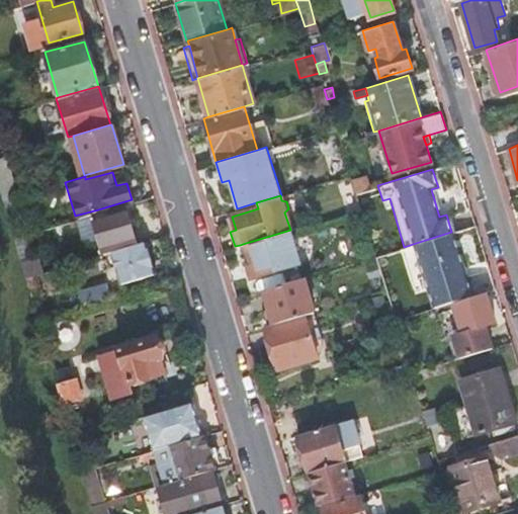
[(2,200),(4,207),(18,203),(15,196),(2,200)]
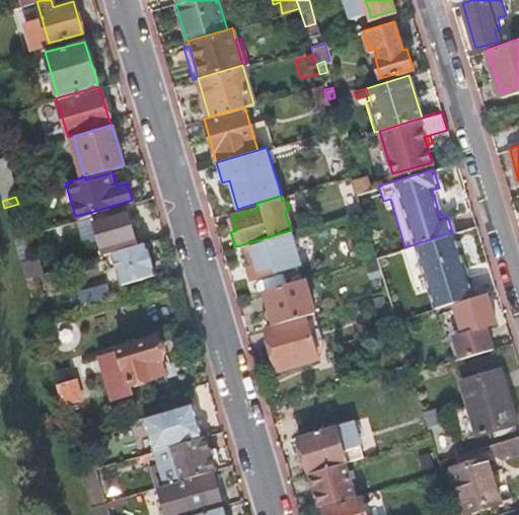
[(124,205),(92,214),(103,252),(110,251),(136,243),(124,205)]
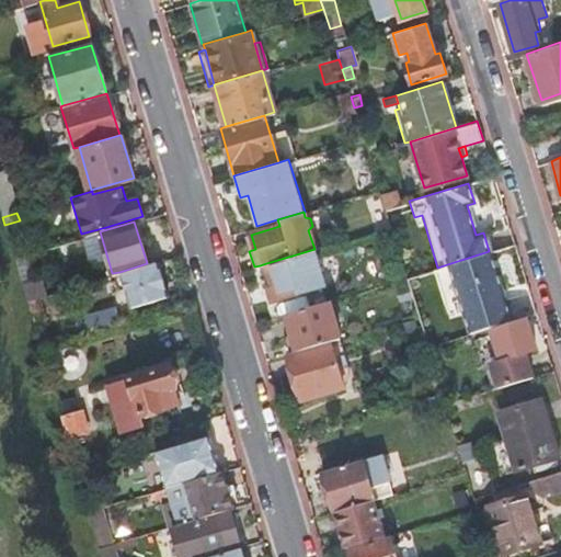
[(397,249),(390,226),(375,230),(381,253),(397,249)]
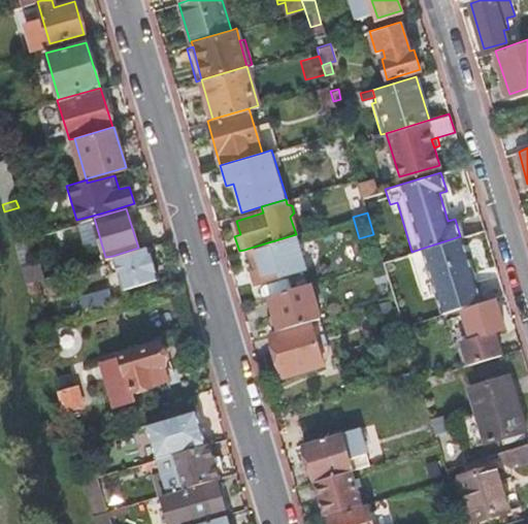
[(240,234),(236,221),(231,222),(234,236),(240,234)]
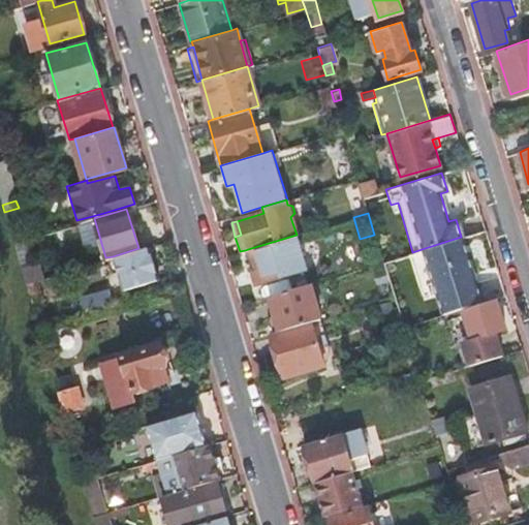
[(307,269),(297,235),(276,241),(251,248),(256,265),(251,266),(254,276),(255,281),(257,291),(259,298),(269,295),(306,283),(303,270),(307,269)]
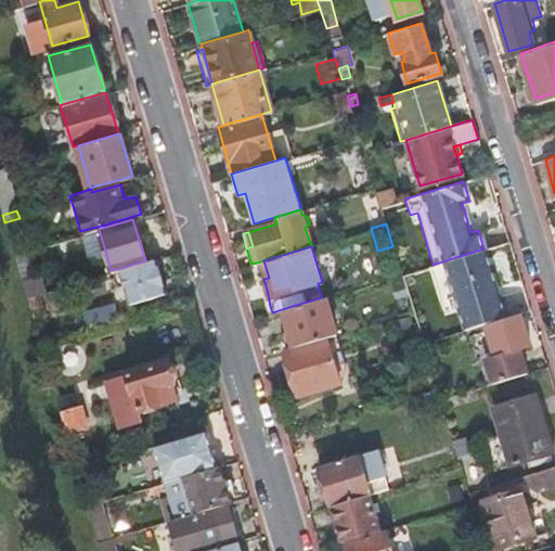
[(485,248),(483,248),(442,261),(463,329),(467,328),(487,321),(505,316),(501,299),(485,248)]
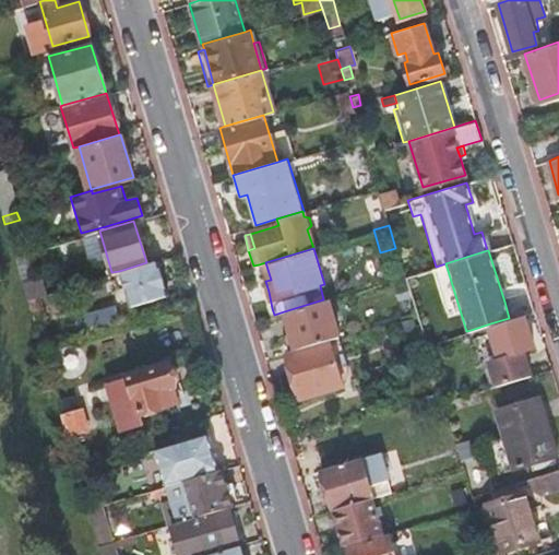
[(167,294),(157,259),(146,262),(119,271),(129,305),(167,294)]
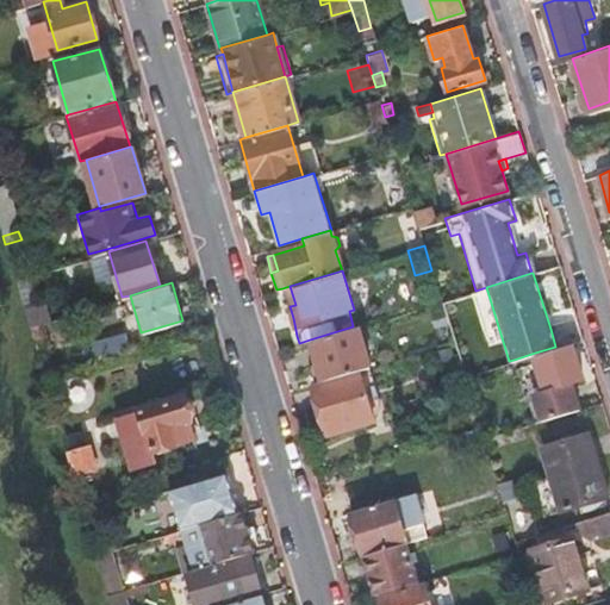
[(24,309),(29,325),(41,322),(48,319),(43,303),(24,309)]
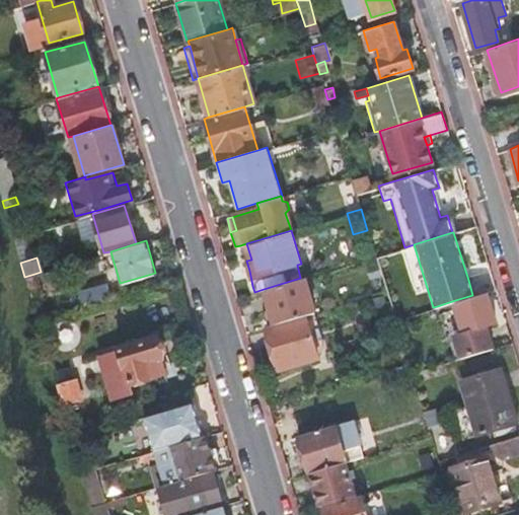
[(24,277),(31,301),(42,298),(34,274),(24,277)]
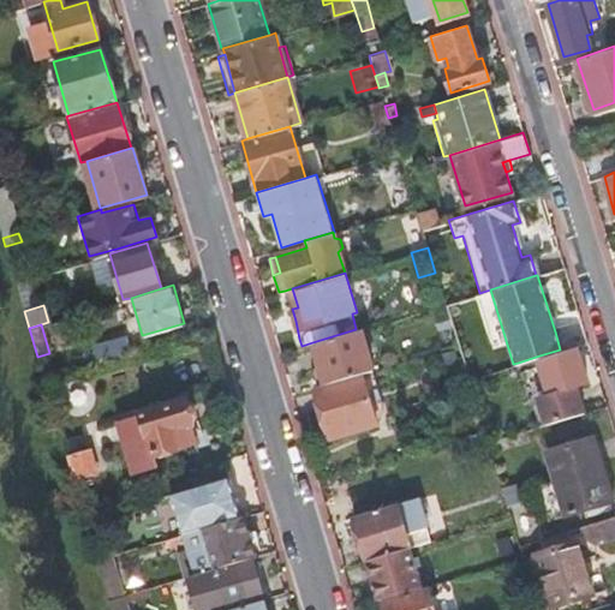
[(360,328),(356,329),(312,342),(324,383),(362,372),(372,369),(360,328)]
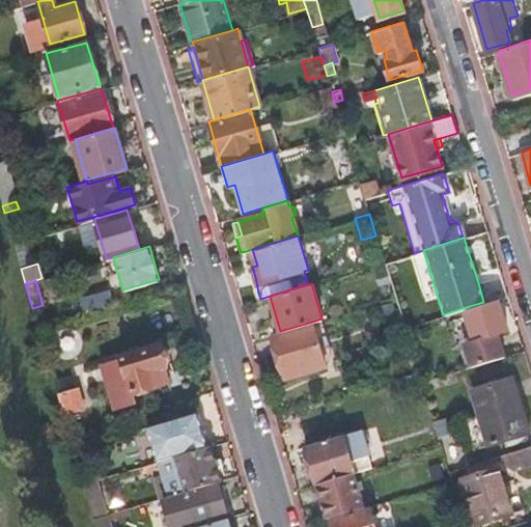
[(81,297),(86,314),(113,306),(109,289),(81,297)]
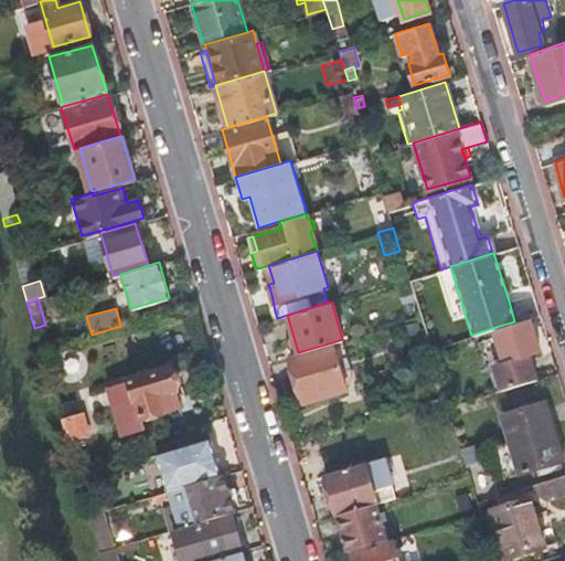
[(429,348),(419,316),(405,320),(416,357),(432,352),(429,348)]
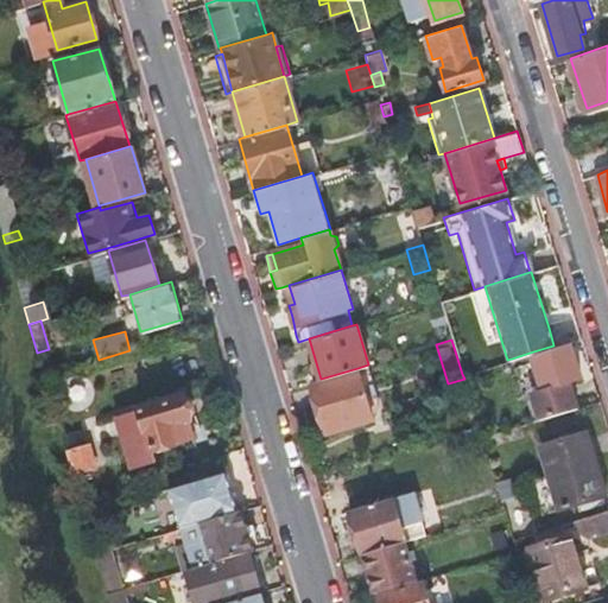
[(540,418),(577,406),(569,379),(580,375),(570,344),(532,356),(543,387),(532,389),(540,418)]
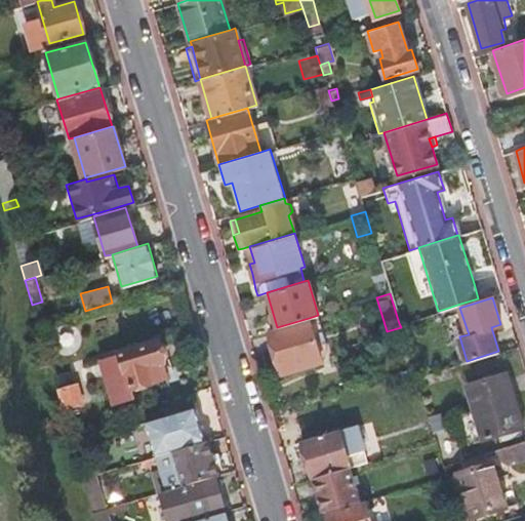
[(309,318),(277,327),(270,329),(280,363),(283,372),(321,362),(319,352),(309,318)]
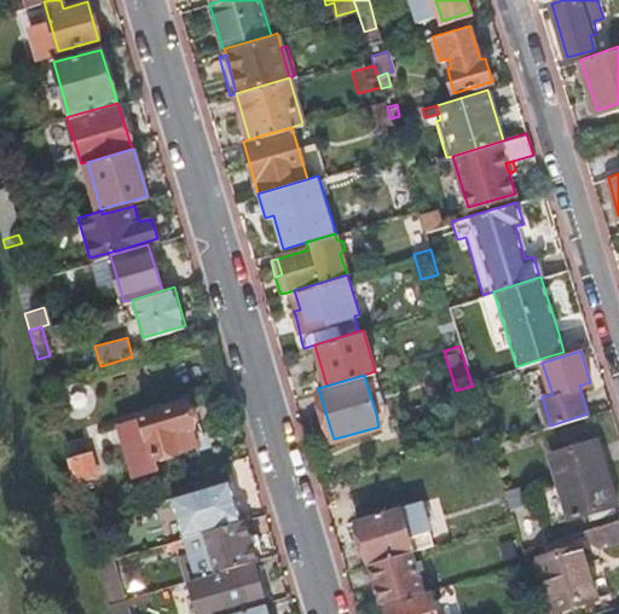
[(142,413),(142,415),(119,422),(133,474),(157,467),(154,456),(196,444),(191,426),(194,426),(186,400),(142,413)]
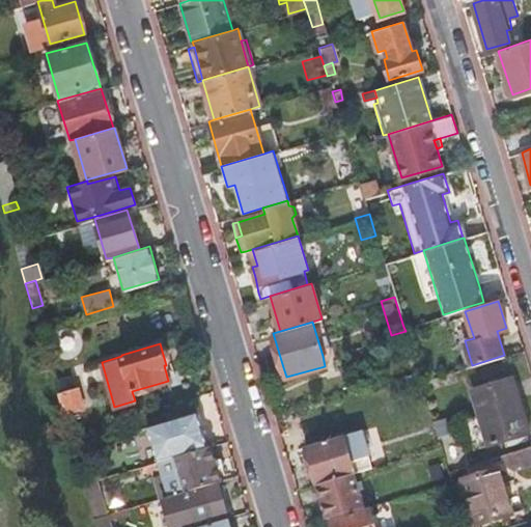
[(53,380),(56,392),(63,391),(78,386),(74,373),(53,380)]
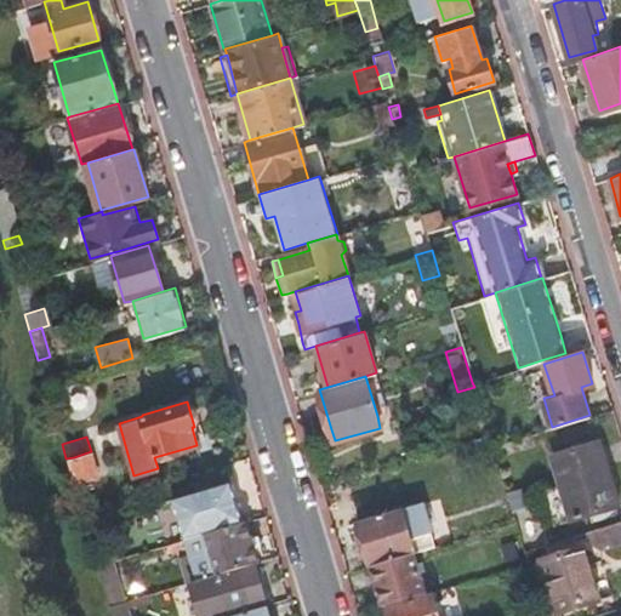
[(571,518),(617,503),(597,439),(552,454),(571,518)]
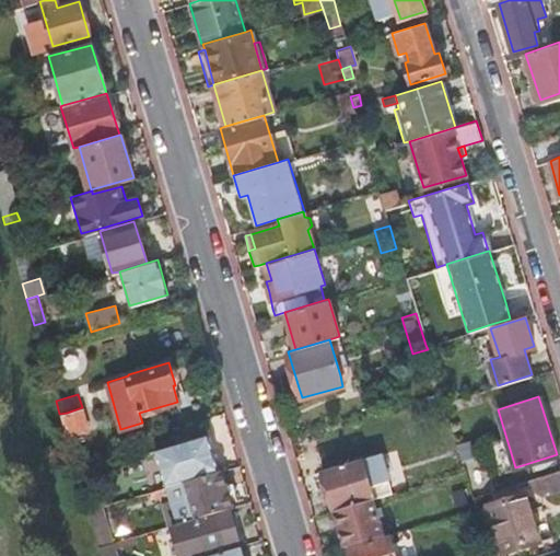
[(82,407),(67,413),(72,433),(88,429),(82,407)]
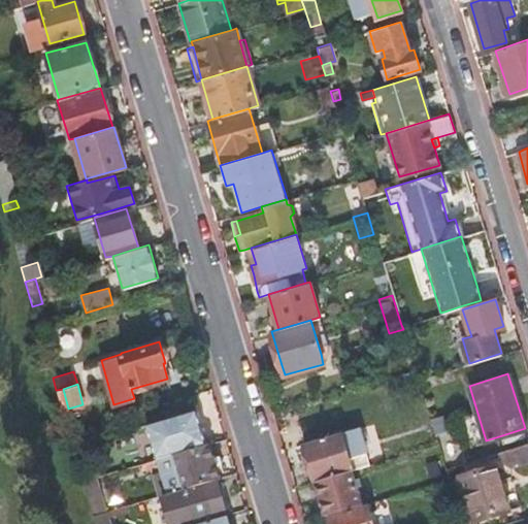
[(196,407),(152,421),(159,441),(172,438),(176,451),(209,441),(216,439),(212,425),(202,427),(196,407)]
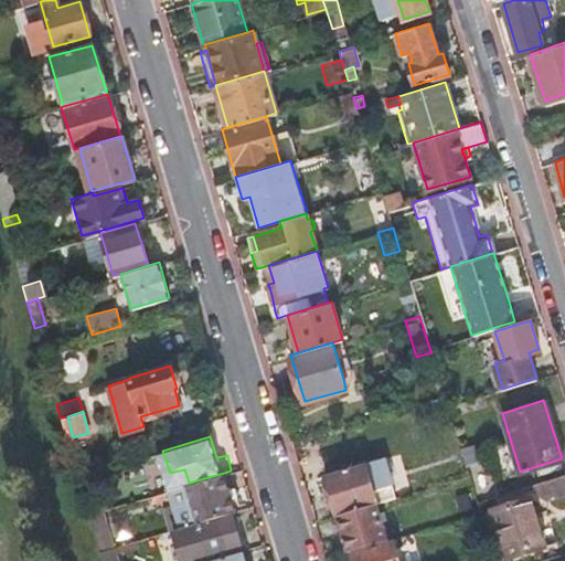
[(376,501),(377,501),(373,488),(392,483),(384,456),(328,473),(326,474),(337,514),(376,501)]
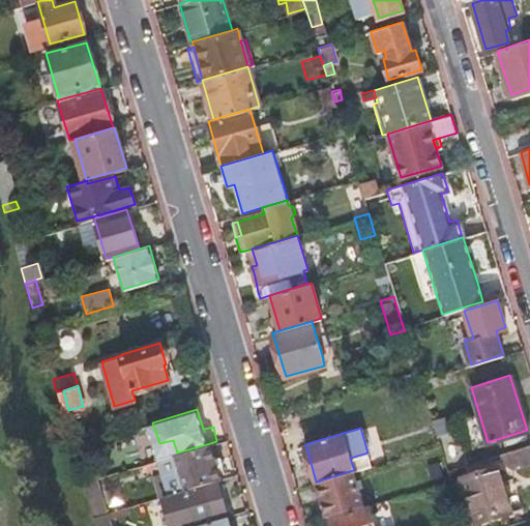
[(216,479),(219,478),(216,467),(214,458),(210,443),(177,453),(174,454),(184,489),(204,483),(216,479)]
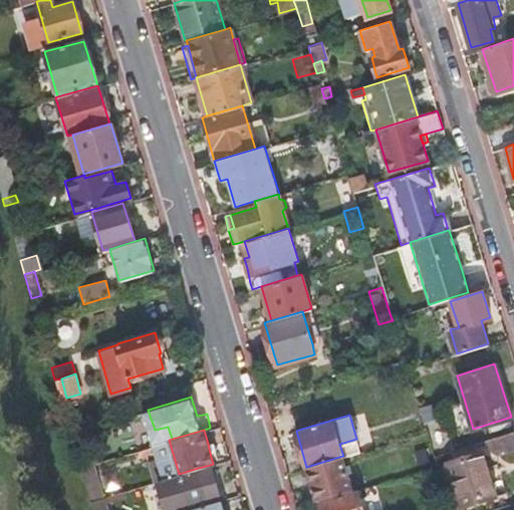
[(497,452),(513,447),(513,432),(493,440),(497,452)]
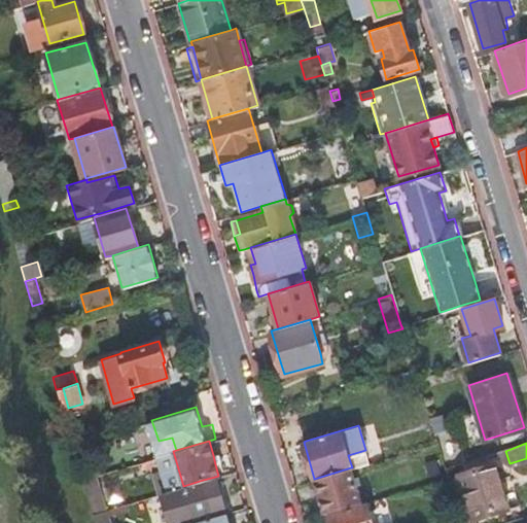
[(141,454),(142,460),(162,454),(161,449),(141,454)]
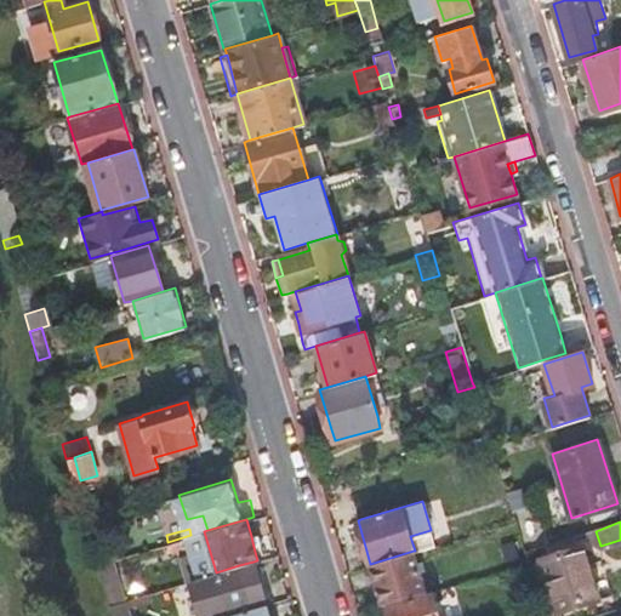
[(546,575),(533,579),(543,615),(559,615),(558,610),(597,598),(581,546),(541,559),(546,575)]
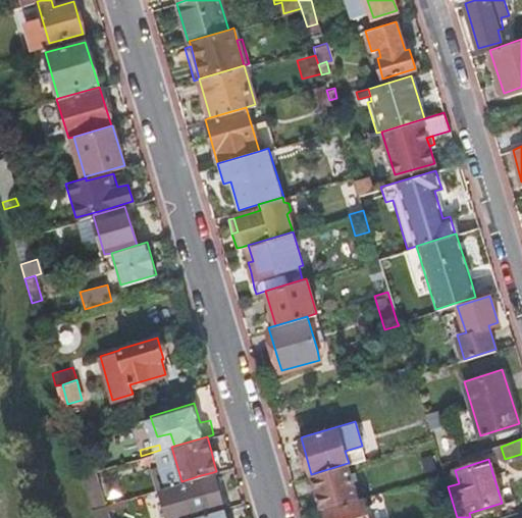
[(348,463),(311,474),(321,509),(358,498),(348,463)]
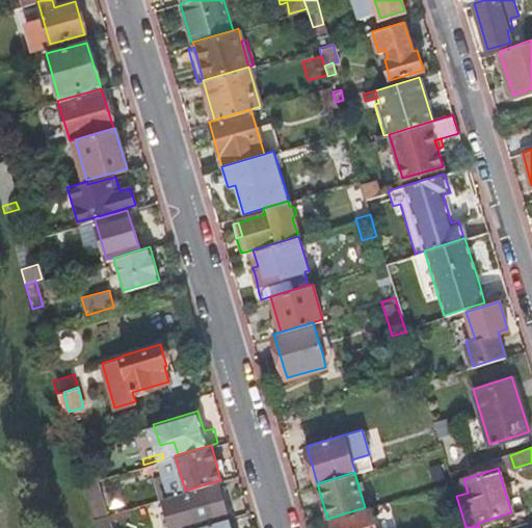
[(187,527),(228,517),(221,497),(217,481),(205,484),(185,491),(163,497),(171,527),(187,527)]
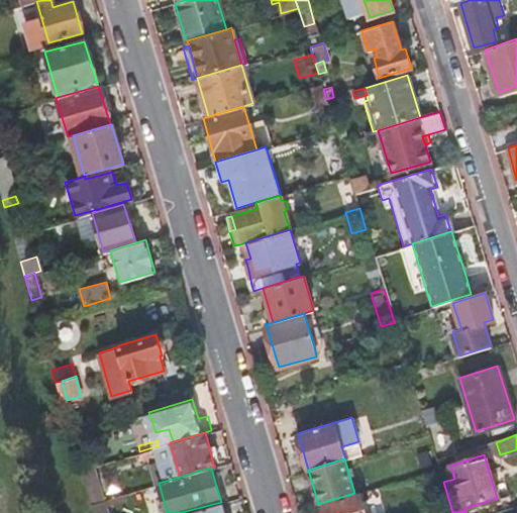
[(321,507),(322,512),(365,512),(358,495),(321,507)]
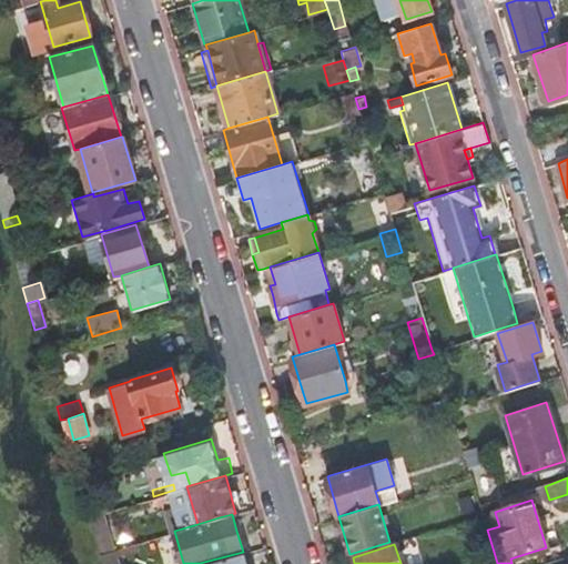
[(99,553),(102,563),(117,563),(113,550),(99,553)]
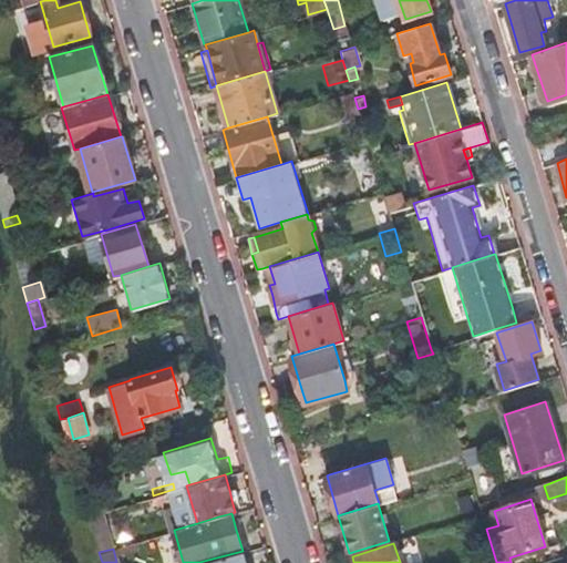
[(246,562),(244,553),(239,554),(218,560),(212,562),(208,562),(206,562),(246,562)]
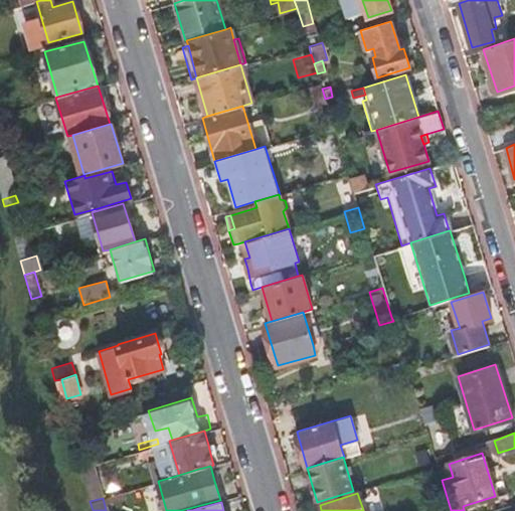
All buildings are outlined.
